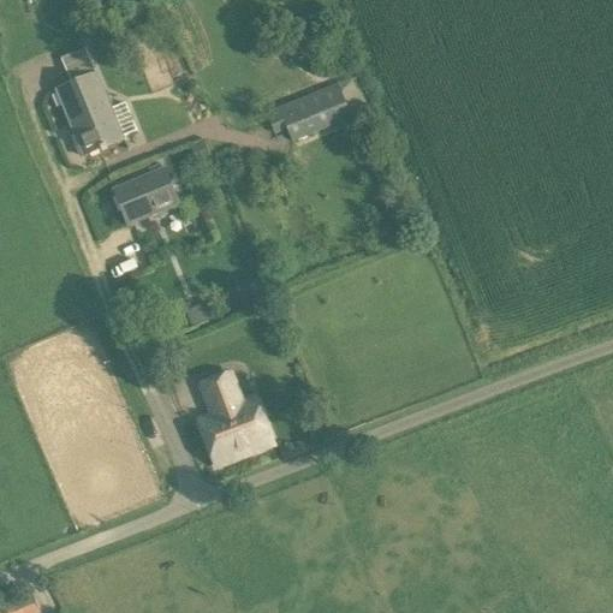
[(123,101),(108,107),(83,47),(59,57),(70,83),(55,89),(82,154),(120,138),(119,136),(135,130),(123,101)]
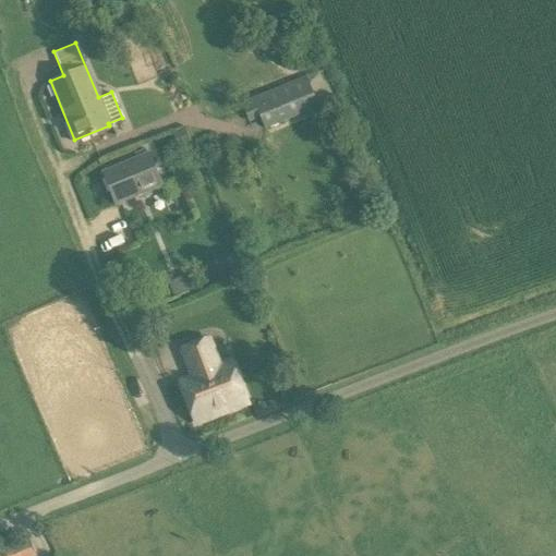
[(263,128),(333,99),(319,70),(240,100),(246,120),(258,116),(263,128)]
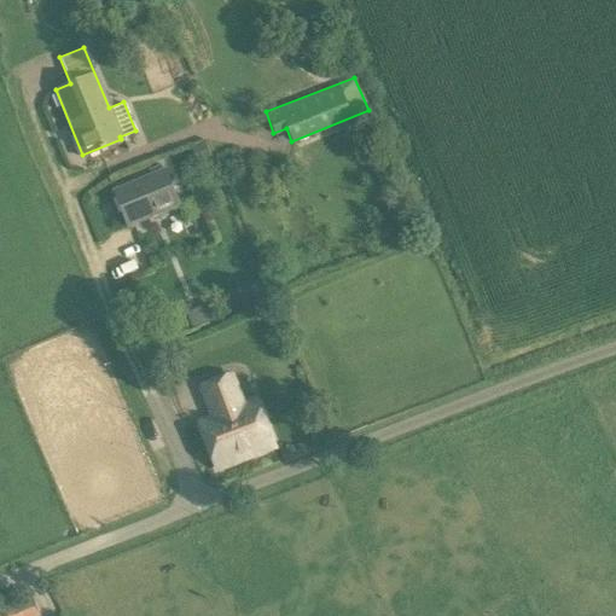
[(191,144),(196,157),(207,154),(202,139),(191,144)]
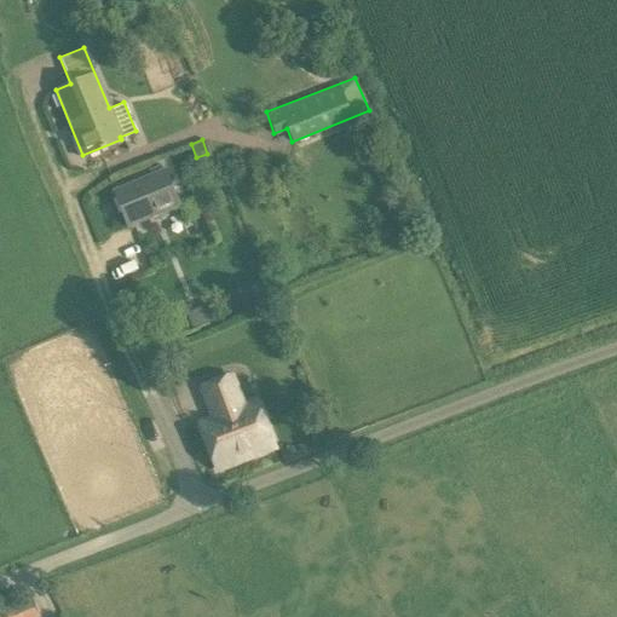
[(127,225),(177,205),(162,171),(113,191),(127,225)]
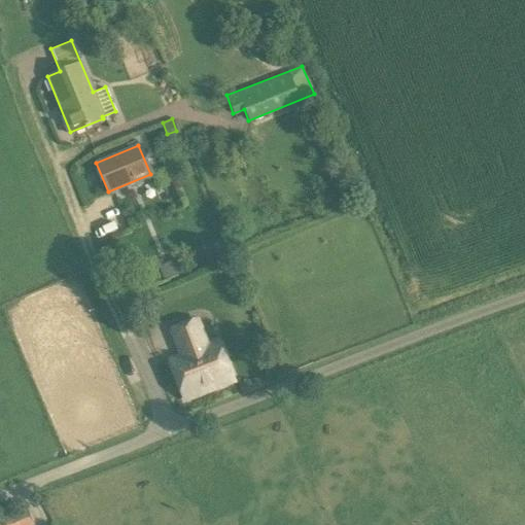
[(165,274),(179,269),(175,259),(162,265),(165,274)]
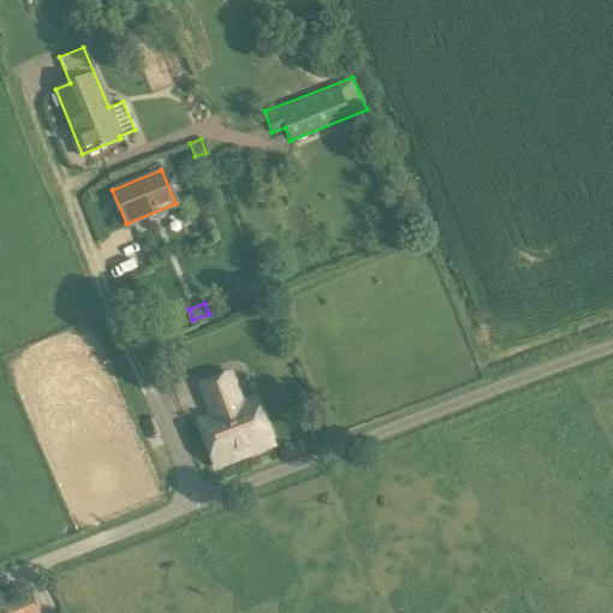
[(215,464),(268,445),(250,399),(238,404),(227,374),(198,384),(209,412),(198,417),(215,464)]
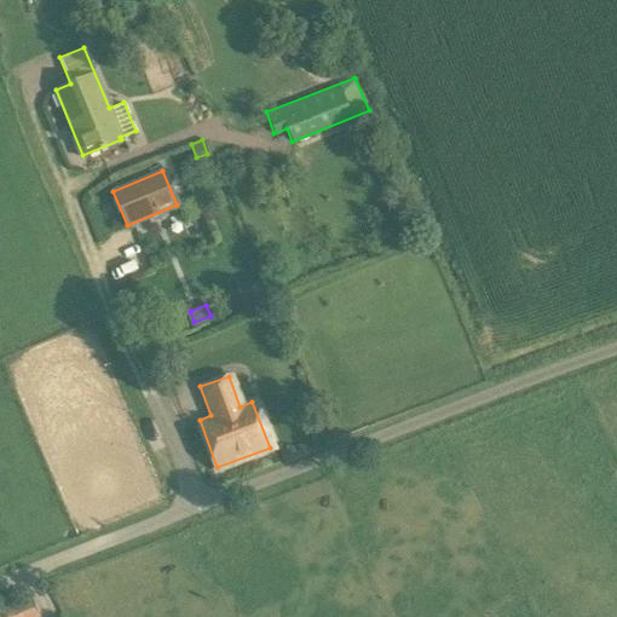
[(0,616),(28,616),(39,613),(32,592),(0,603),(0,616)]
